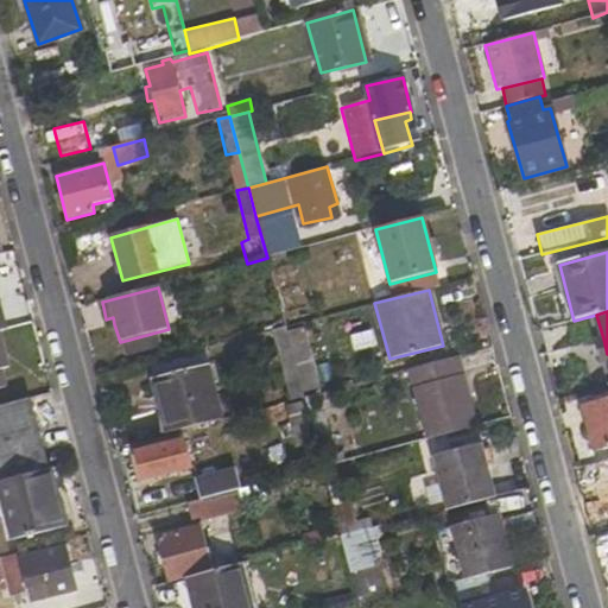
[(287,331),(286,327),(271,330),(289,400),(305,397),(304,392),(287,331)]
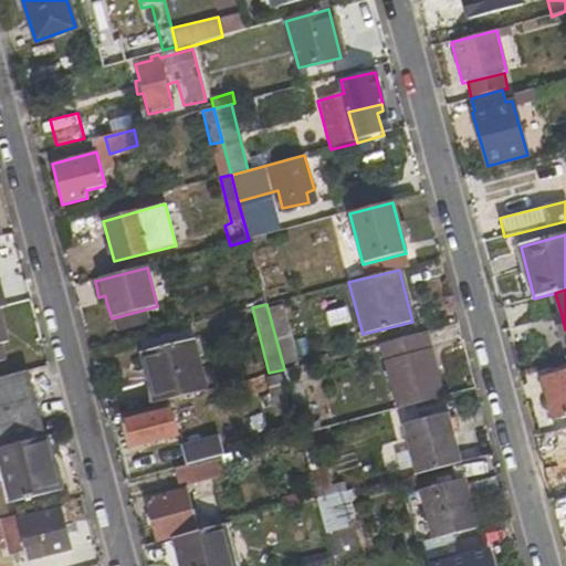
[(299,362),(282,304),(268,308),(283,365),(299,362)]
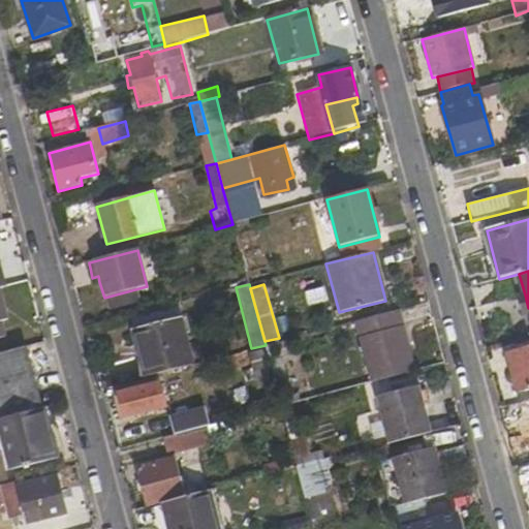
[(528,314),(528,308),(525,294),(520,296),(526,315),(528,314)]
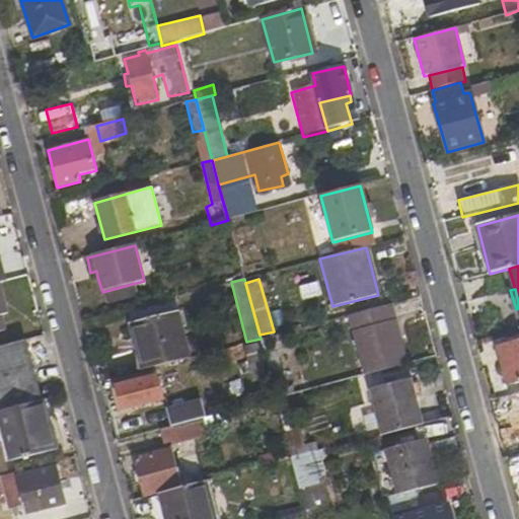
[(349,315),(364,375),(382,370),(408,363),(391,303),(349,315)]
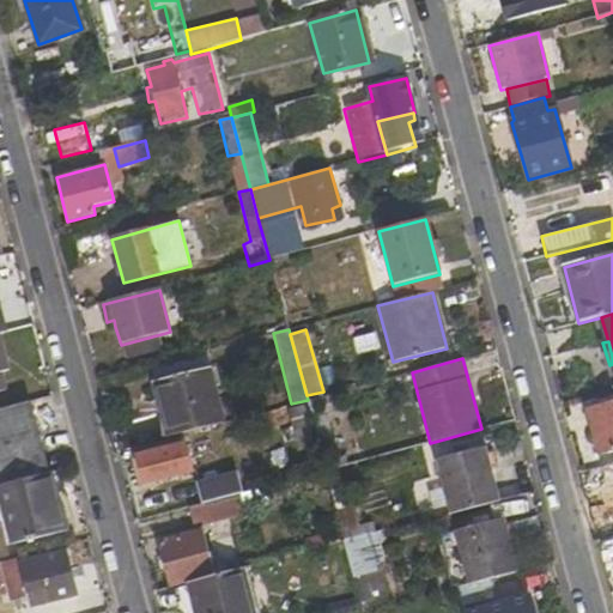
[(211,366),(151,383),(157,407),(167,405),(175,435),(225,422),(211,366)]
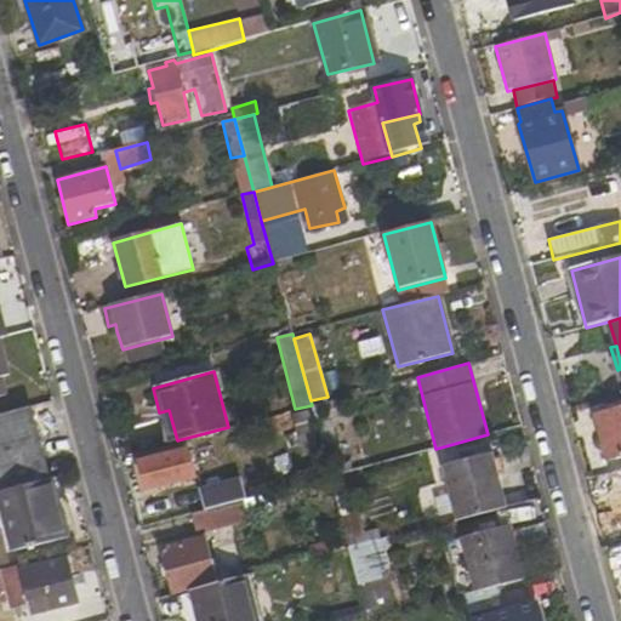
[(0,493),(52,478),(32,408),(0,415),(0,493)]
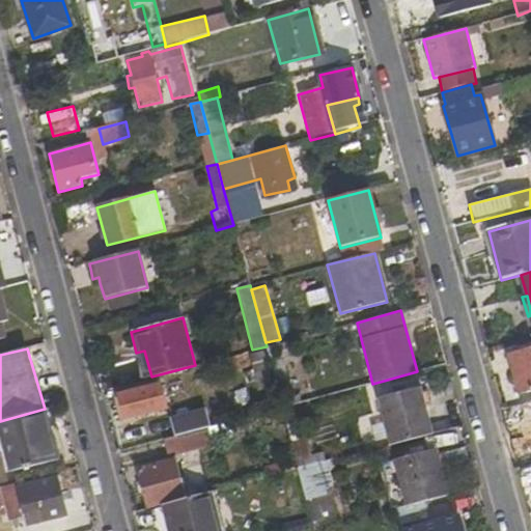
[(519,393),(530,389),(530,348),(509,355),(519,393)]
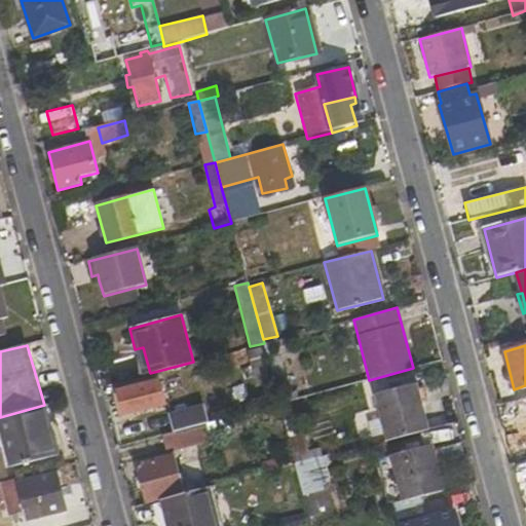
[(143,347),(135,349),(142,375),(150,373),(143,347)]
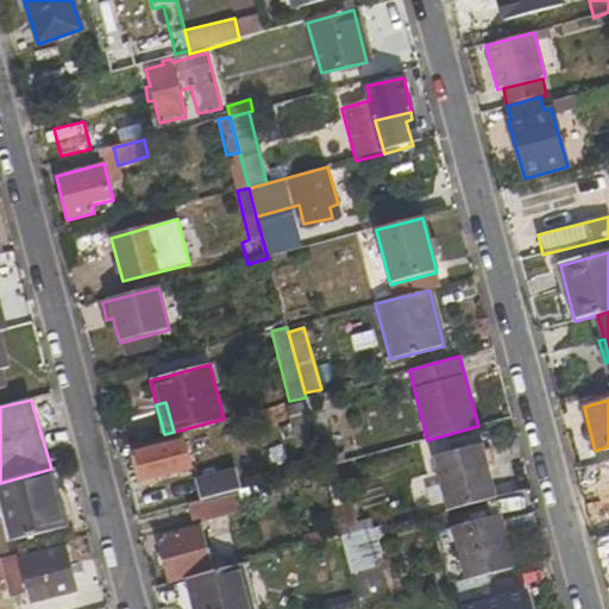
[(297,449),(313,445),(302,403),(284,407),(297,449)]
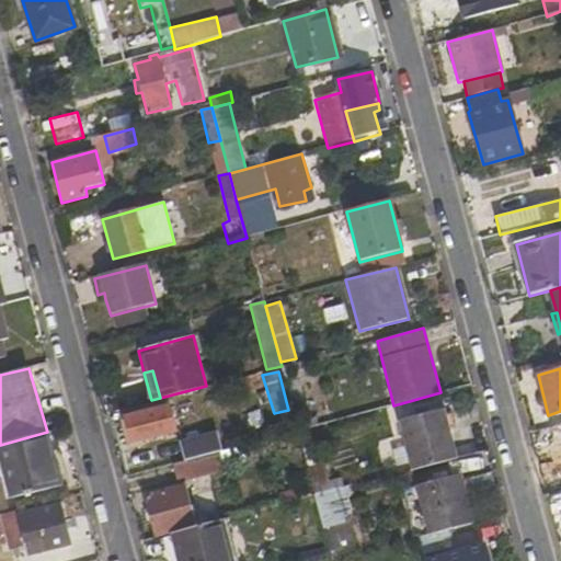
[(300,379),(286,382),(294,414),(308,410),(300,379)]
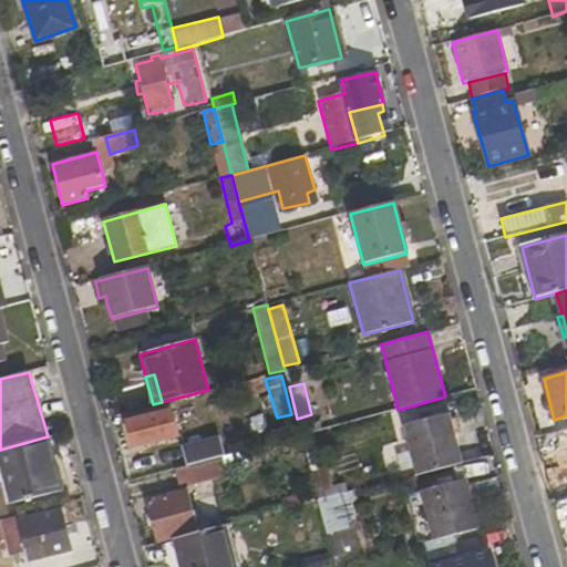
[(398,410),(415,476),(463,463),(450,414),(422,421),(418,404),(398,410)]
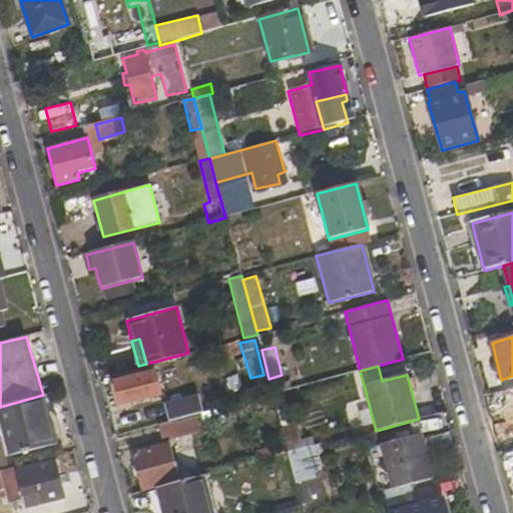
[(120,404),(159,393),(154,370),(114,381),(120,404)]
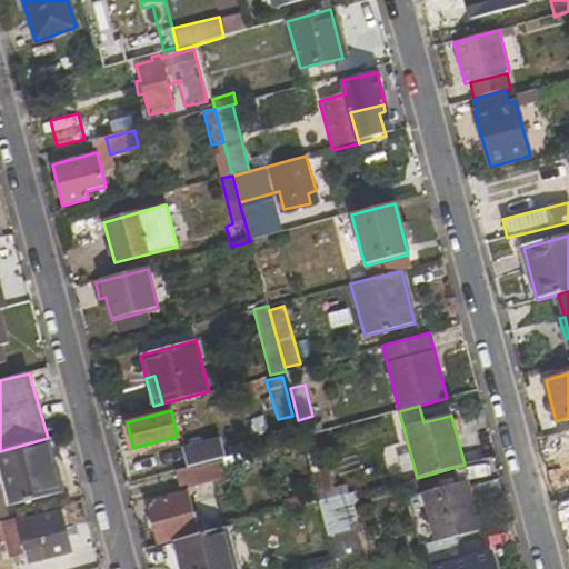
[(62,451),(51,453),(48,438),(0,451),(0,486),(5,505),(60,490),(55,463),(62,462),(65,462),(62,451)]
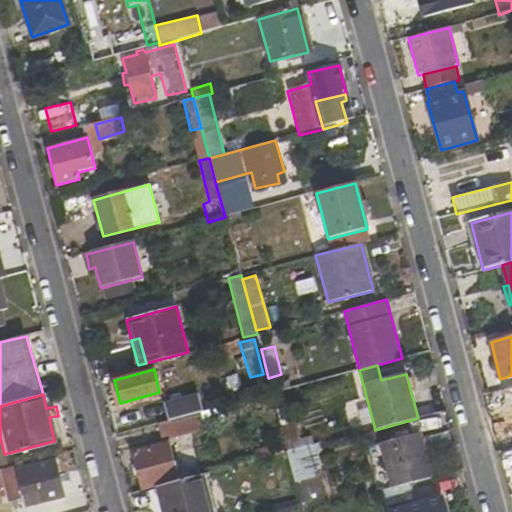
[(196,397),(165,405),(168,421),(200,413),(196,397)]
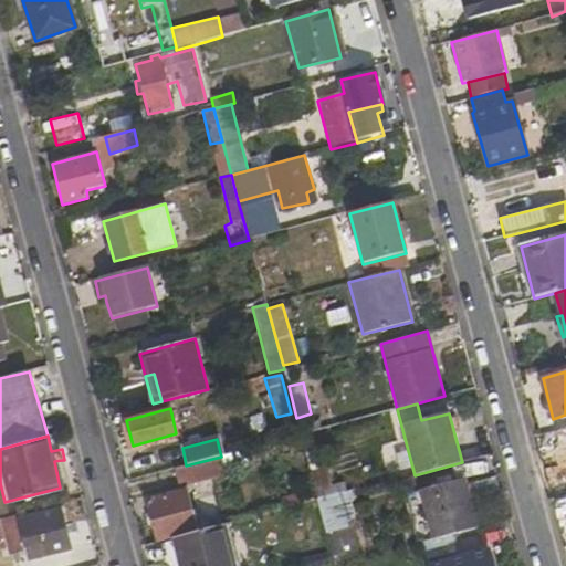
[(221,457),(186,465),(175,469),(180,486),(226,474),(221,457)]
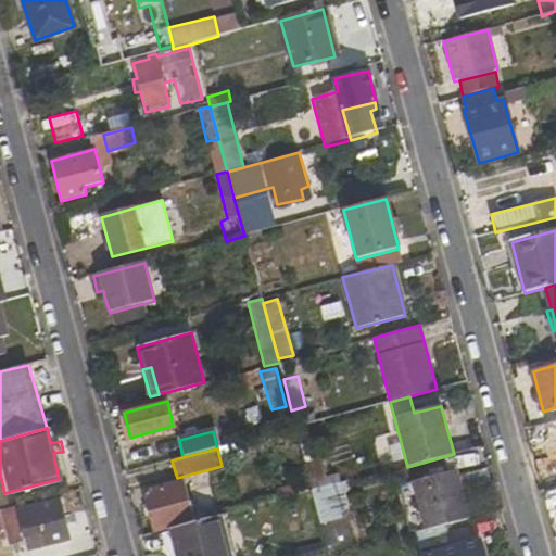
[(59,479),(66,477),(61,452),(53,453),(59,479)]
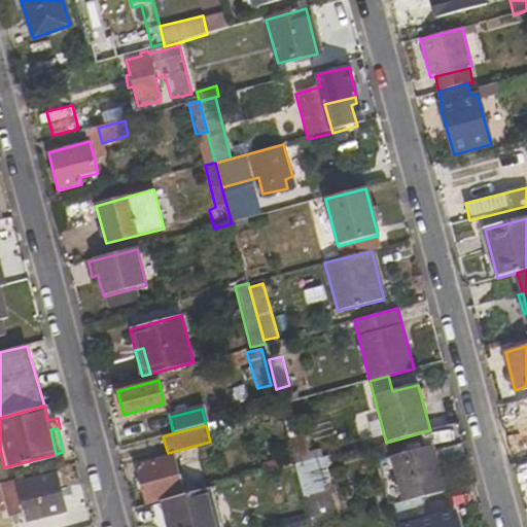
[(289,436),(297,466),(308,463),(322,459),(319,448),(310,452),(304,432),(289,436)]
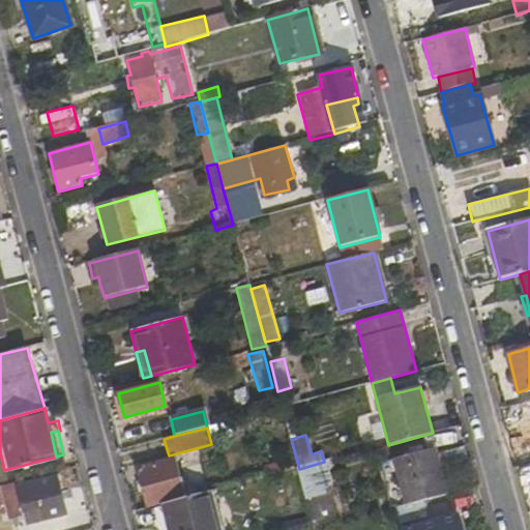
[(392,460),(405,506),(449,494),(437,448),(392,460)]
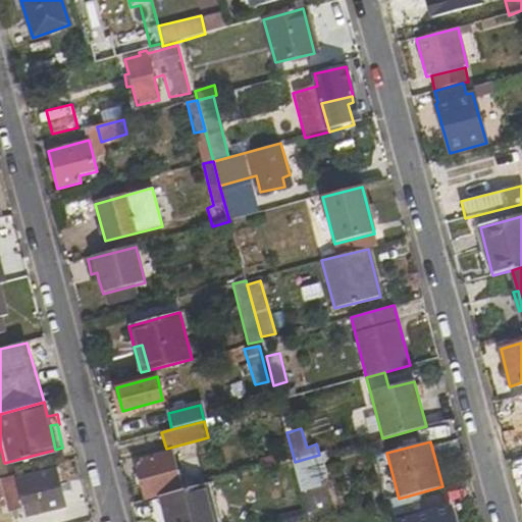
[(171,451),(136,460),(147,502),(158,498),(183,491),(171,451)]
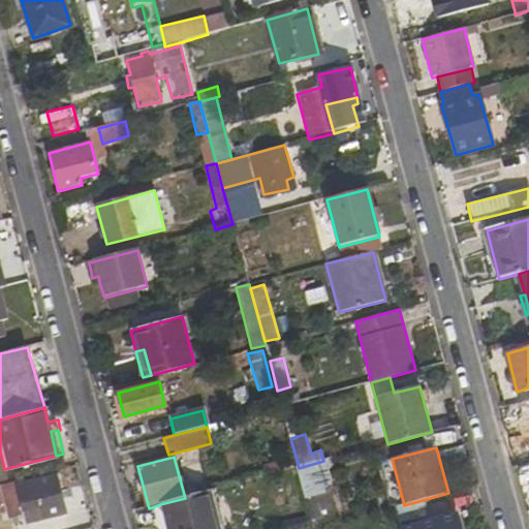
[(311,472),(324,468),(323,461),(309,465),(311,472)]
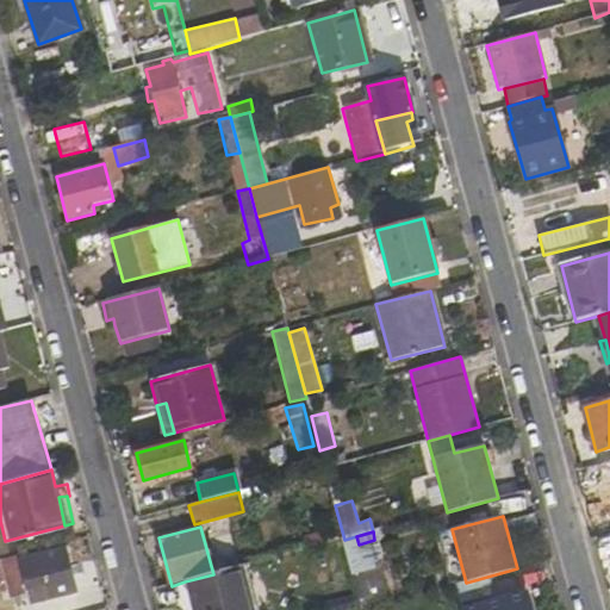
[(347,548),(362,609),(392,601),(383,566),(361,571),(354,545),(347,548)]
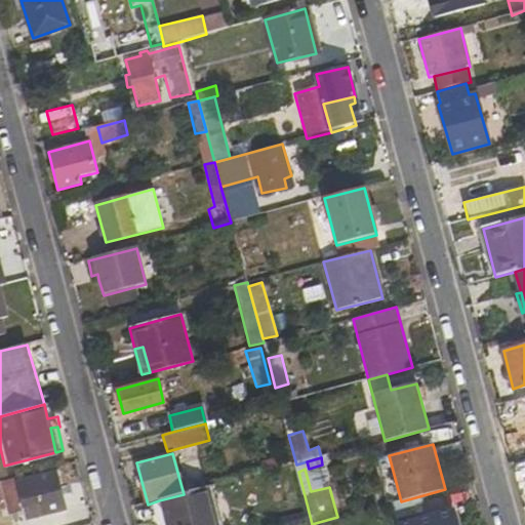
[(65,511),(55,473),(17,483),(23,503),(26,520),(65,511)]
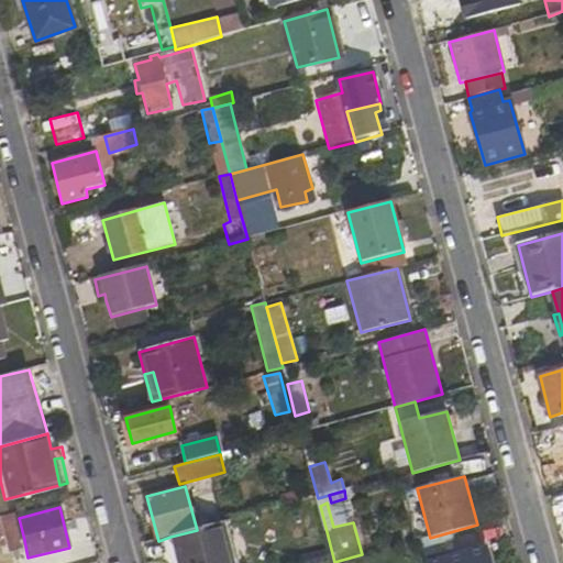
[(10,520),(15,541),(24,540),(19,518),(10,520)]
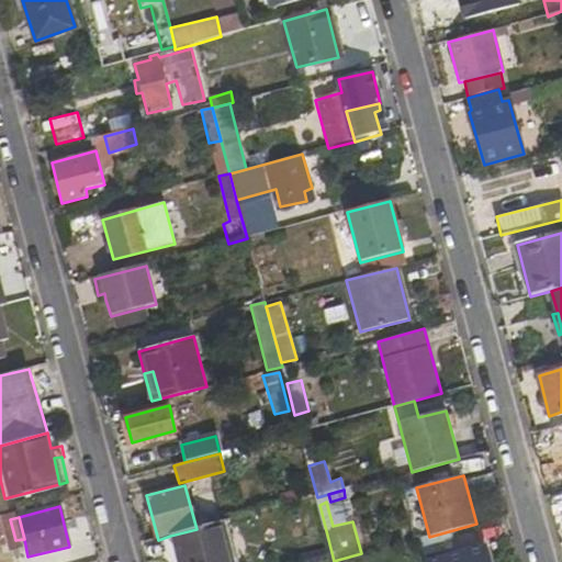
[(197,529),(170,536),(177,561),(235,561),(224,521),(197,529)]
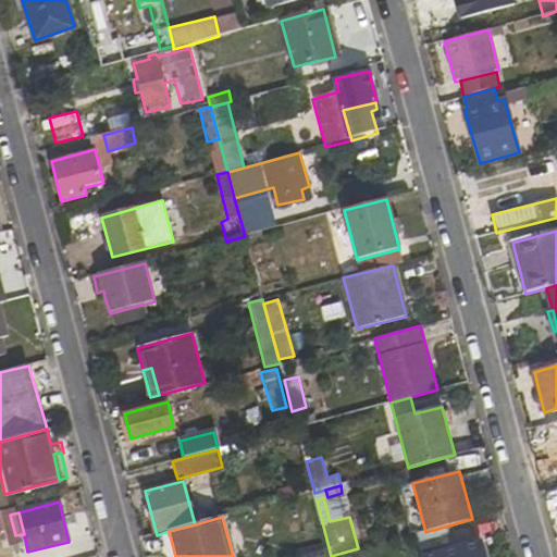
[(157,535),(161,556),(175,556),(169,531),(157,535)]
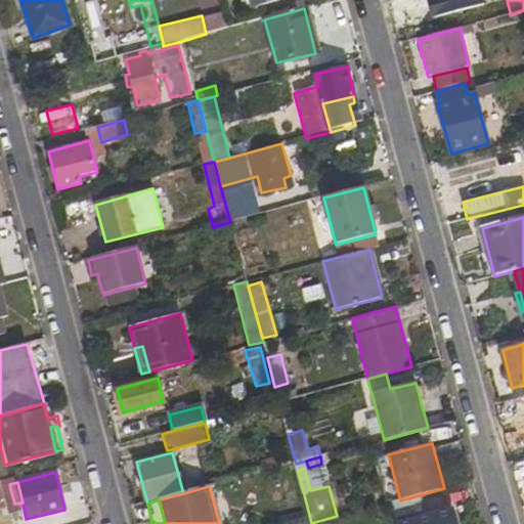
[(454,523),(451,511),(398,523),(454,523)]
